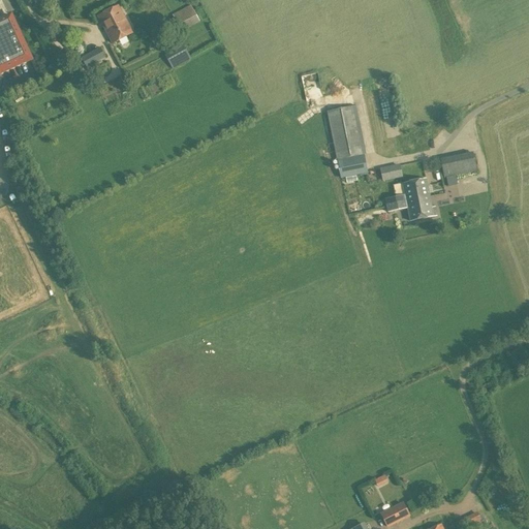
[(112,44),(133,33),(119,5),(97,17),(112,44)]
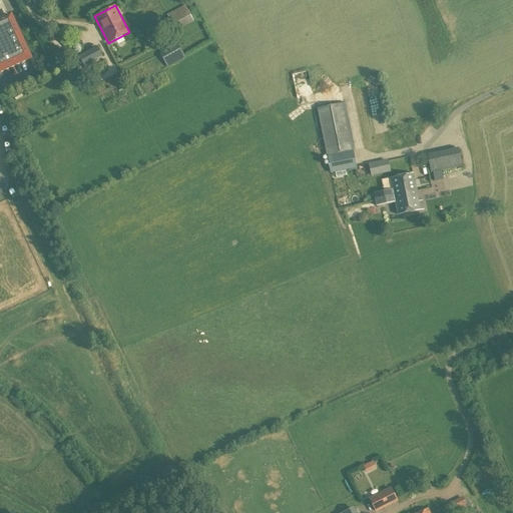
[(167,14),(176,31),(193,21),(184,5),(167,14)]
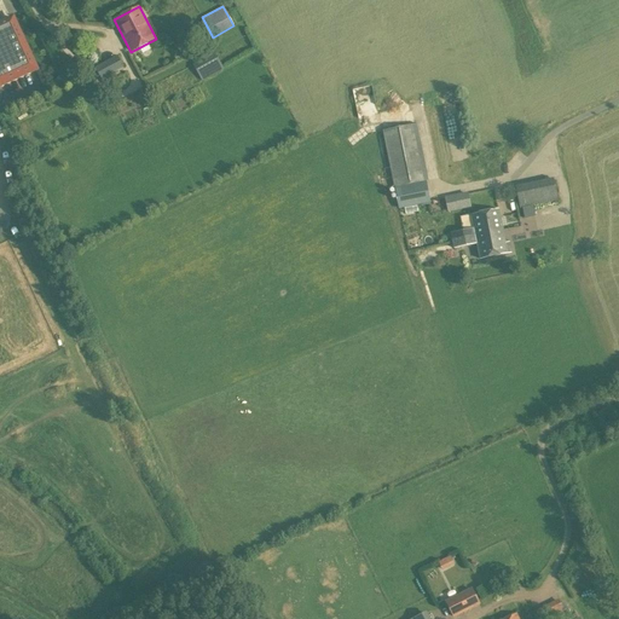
[(0,85),(36,69),(12,18),(0,23),(0,85)]
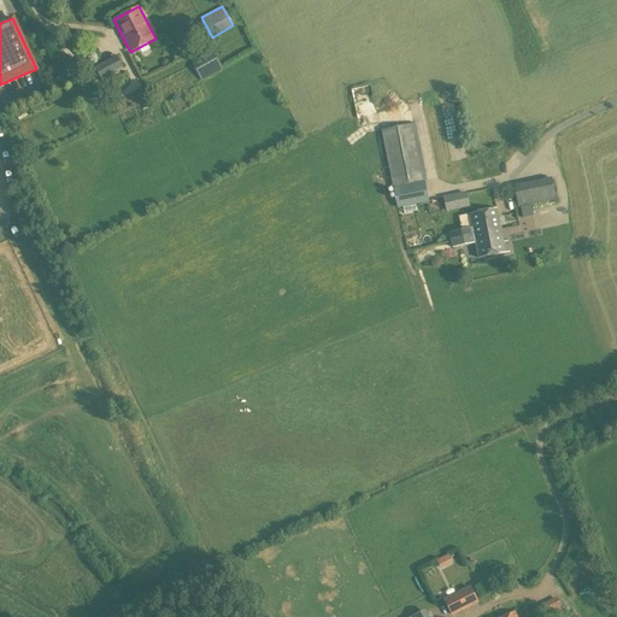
[(193,64),(201,81),(223,69),(215,53),(193,64)]
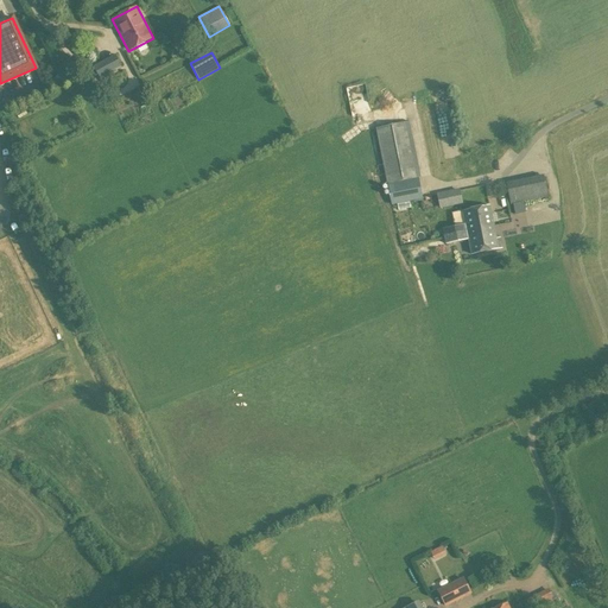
[(94,67),(100,78),(121,67),(114,55),(94,67)]
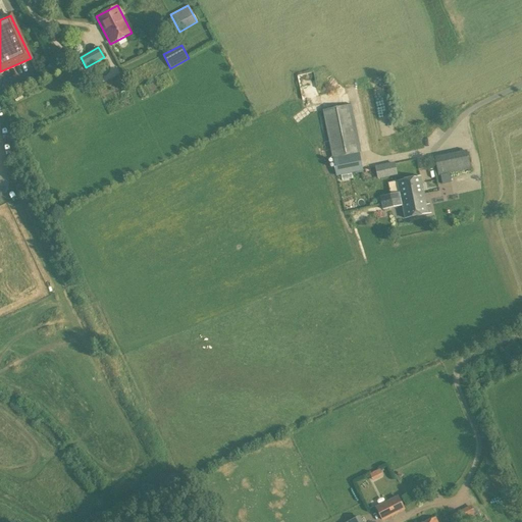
[(359,152),(360,152),(350,105),(321,111),(331,158),(332,157),(359,152)]
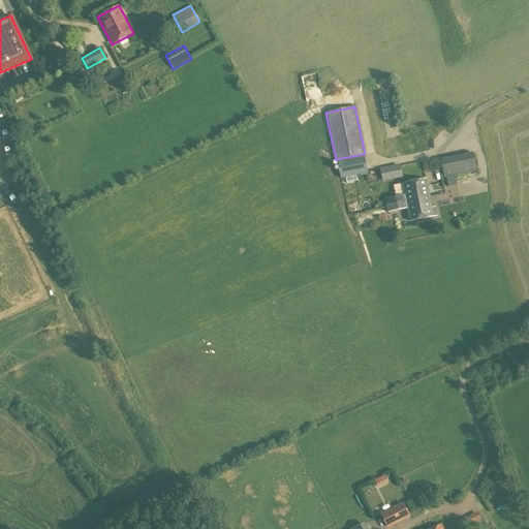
[(473,152),(440,158),(444,178),(476,172),(473,152)]
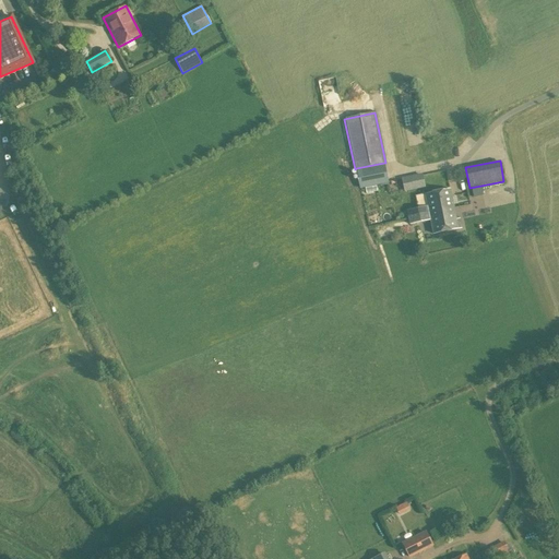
[(384,163),(356,168),(359,189),(369,187),(376,186),(389,183),(384,163)]
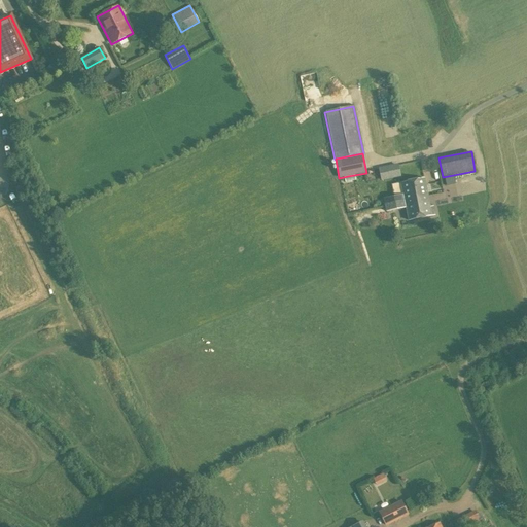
[(397,165),(379,169),(381,180),(399,177),(397,165)]
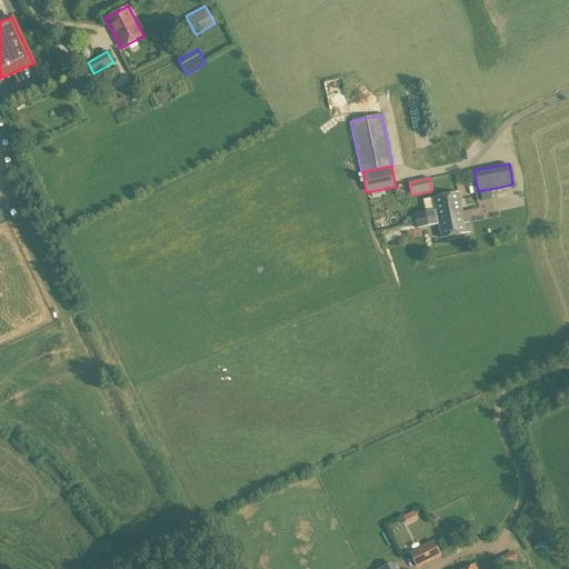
[(489,190),(480,192),(481,201),(491,199),(489,190)]
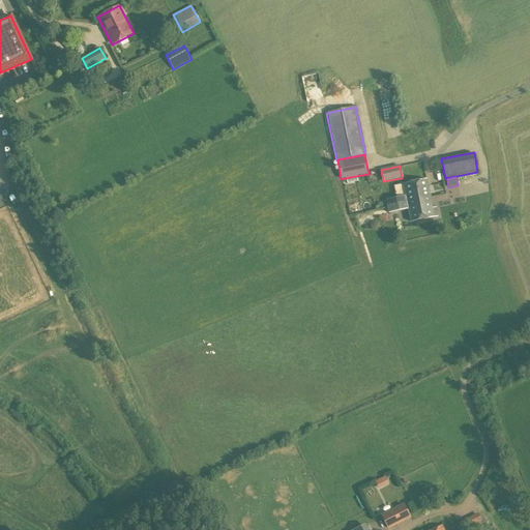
[(436,207),(433,208),(427,180),(374,190),(379,215),(408,209),(410,223),(438,216),(436,207)]
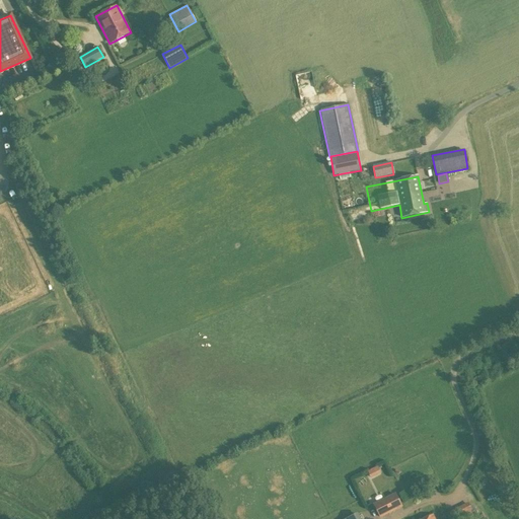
[(372,469),(376,476),(381,473),(377,466),(372,469)]
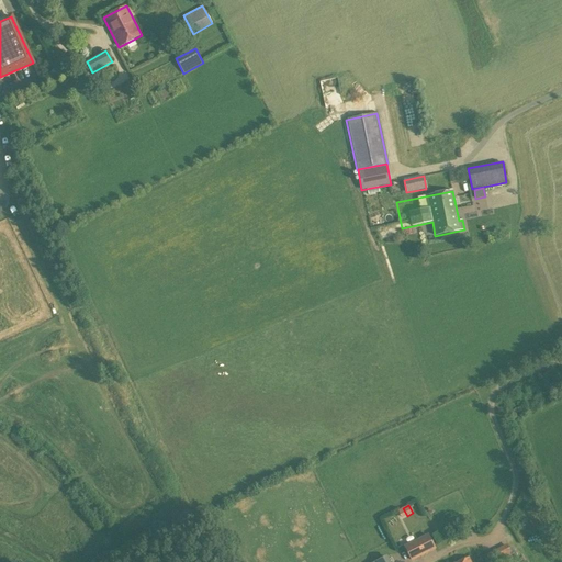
[(405,547),(412,560),(435,548),(428,536),(405,547)]
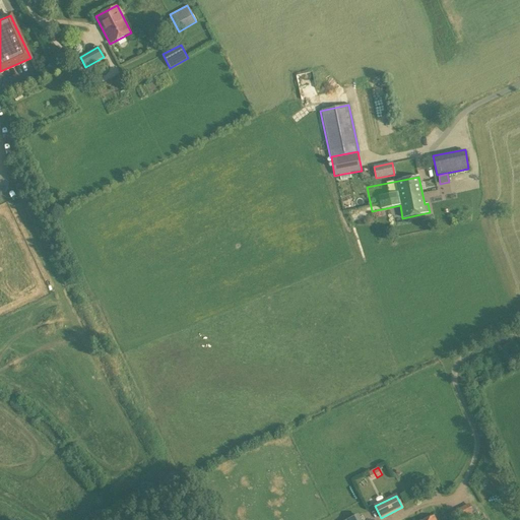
[(464,519),(459,509),(449,513),(452,519),(464,519)]
